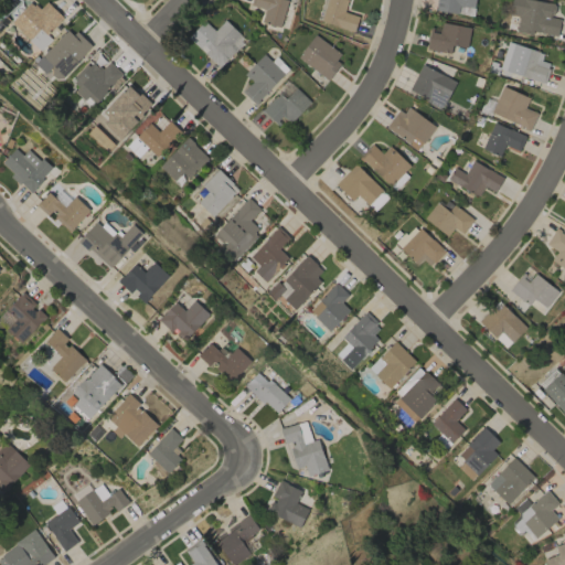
[(286,0),(251,0),(249,6),(264,9),(260,22),(279,28),(286,0)]
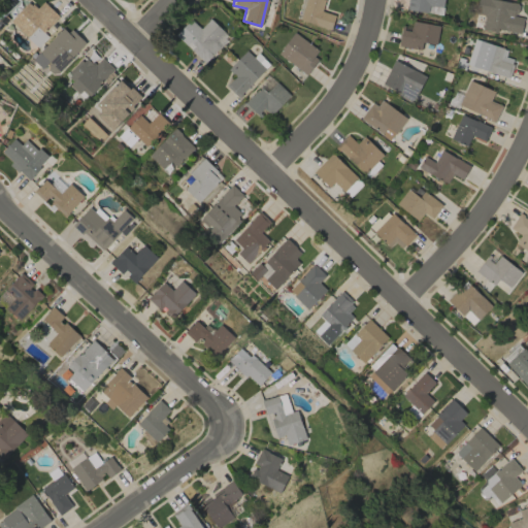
[(303,0),(300,22),(331,28),(334,14),(322,11),(324,0),(303,0)]
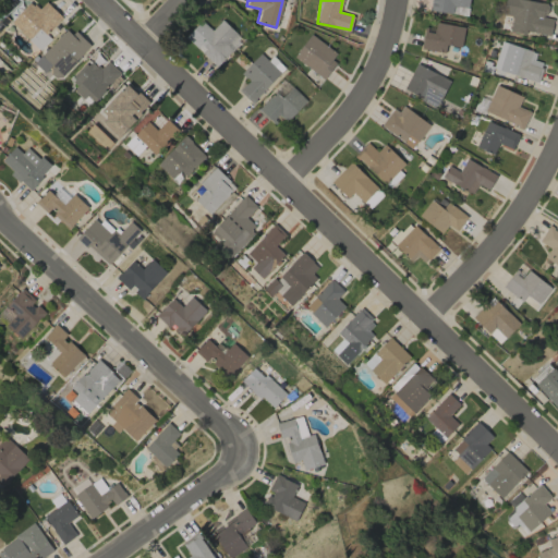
[(469,0),(431,0),(429,10),(466,14),(469,0)]
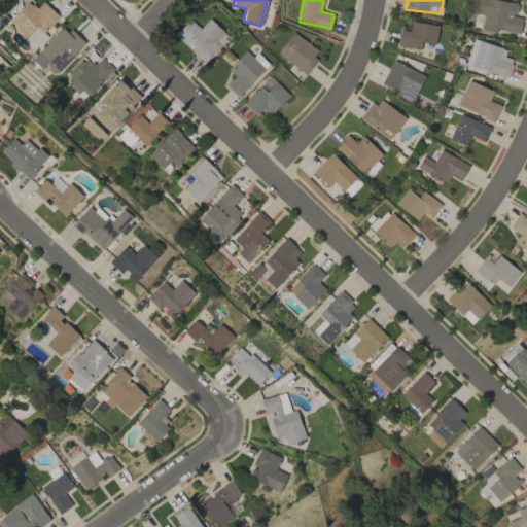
[(481,30),(496,32),(496,30),(520,33),(522,18),(514,16),(516,2),(501,0),(476,0),(475,14),(483,15),(481,30)]
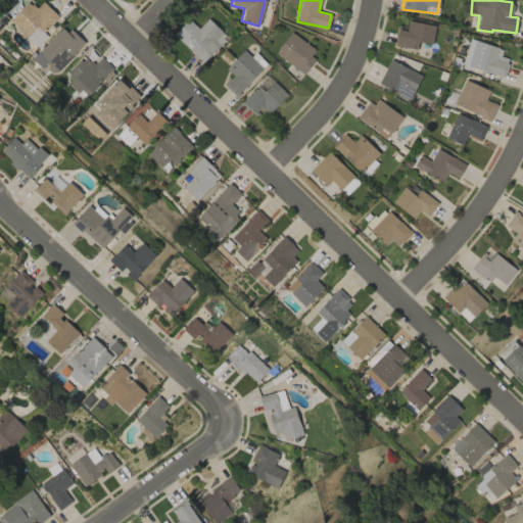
[(43,32),(58,15),(43,1),(36,8),(28,1),(9,20),(37,47),(47,36),(43,32)]
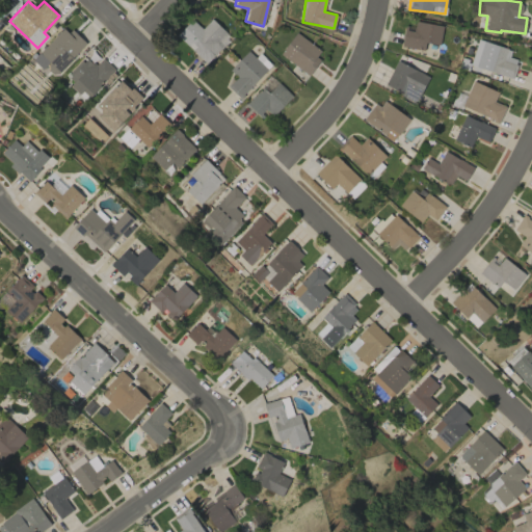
[(202,28),(191,19),(176,35),(206,63),(231,37),(211,19),(202,28)]
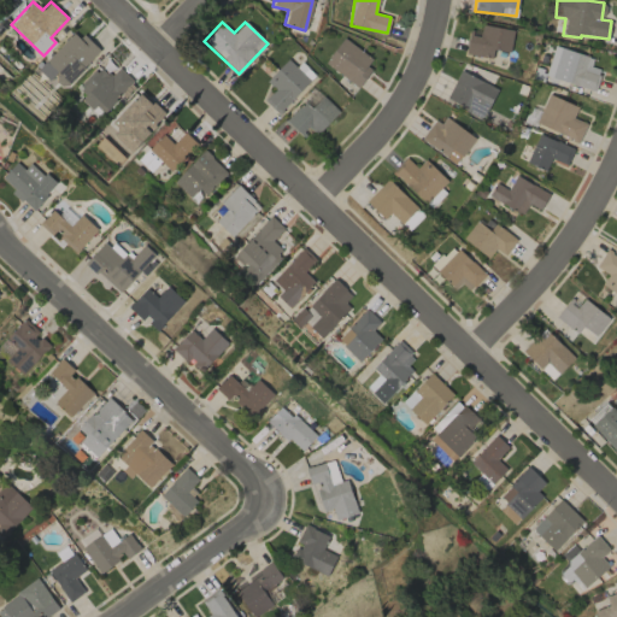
[(493,48),(509,52),(513,30),(483,24),(480,36),(469,35),(465,53),(491,58),(493,48)]
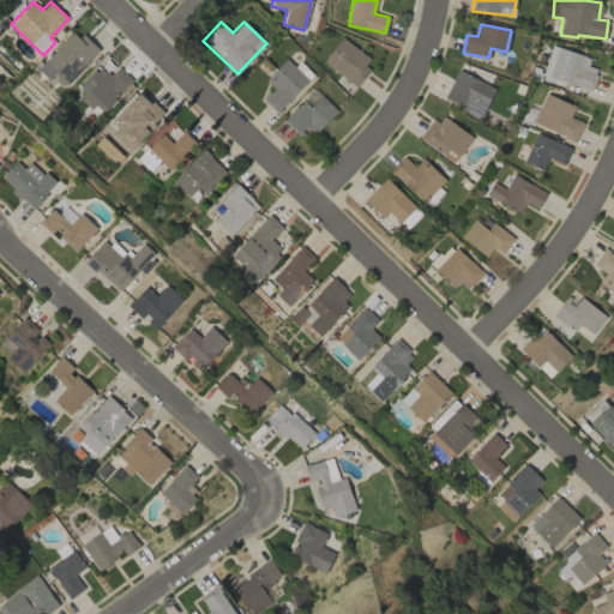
[(44,61),(67,83),(98,52),(76,29),(44,61)]
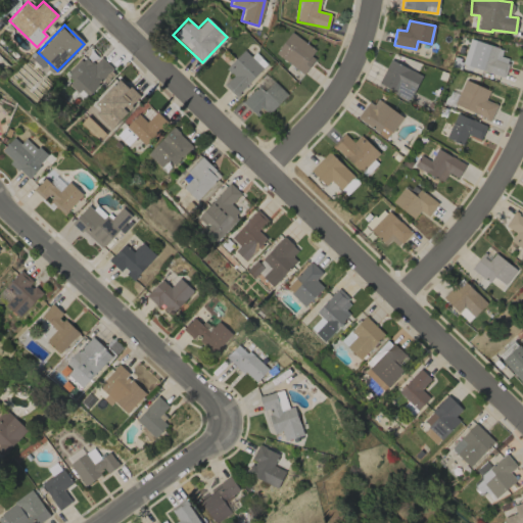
[(318,50),(289,33),(275,55),(303,73),(318,50)]
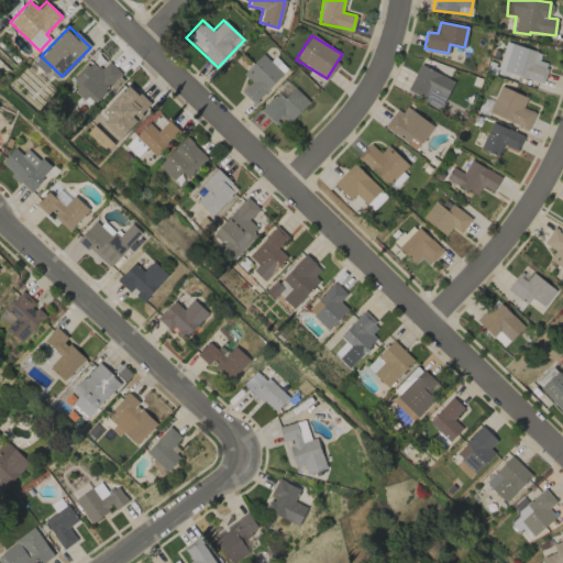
[(538,61),(541,53),(506,42),(497,69),(542,84),(548,64),(538,61)]
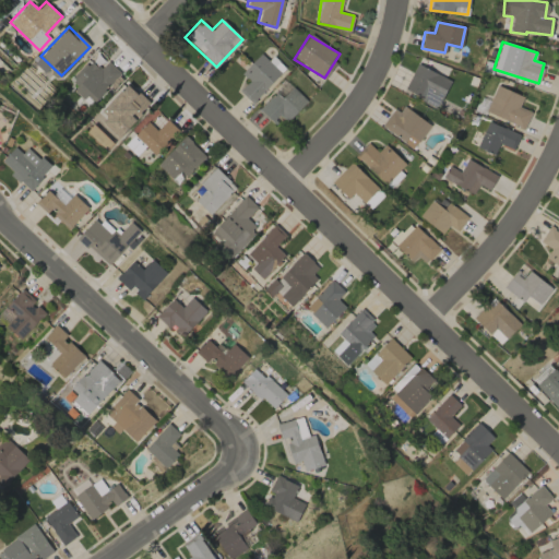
[(241,73),(249,81),(239,91),(252,103),(285,68),(272,56),(268,60),(260,54),(241,73)]
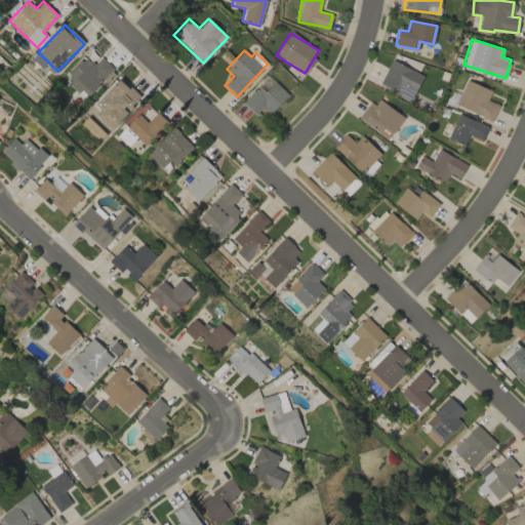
[(64,77),(86,97),(113,69),(101,57),(93,65),(84,55),(64,77)]
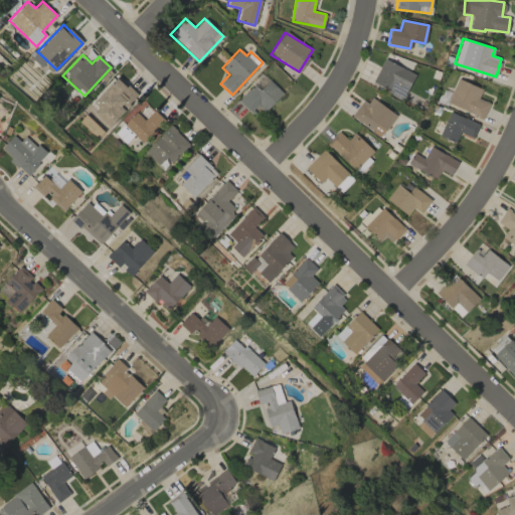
[(414,72),(382,59),(372,84),(404,98),(414,72)]
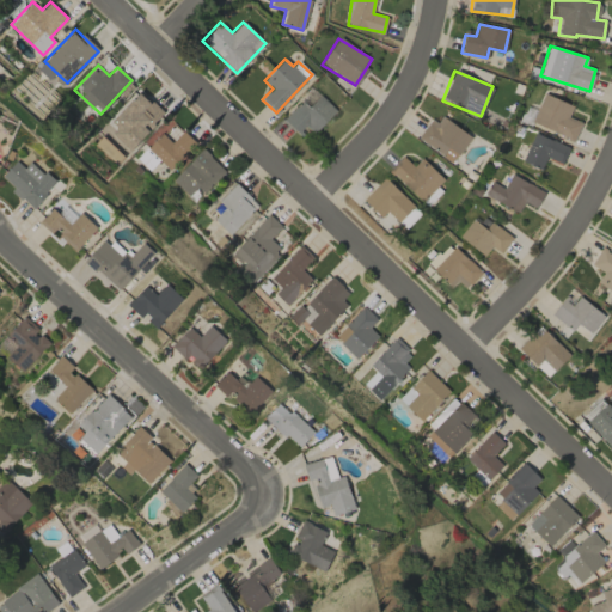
[(164,115),(140,91),(102,130),(126,153),(164,115)]
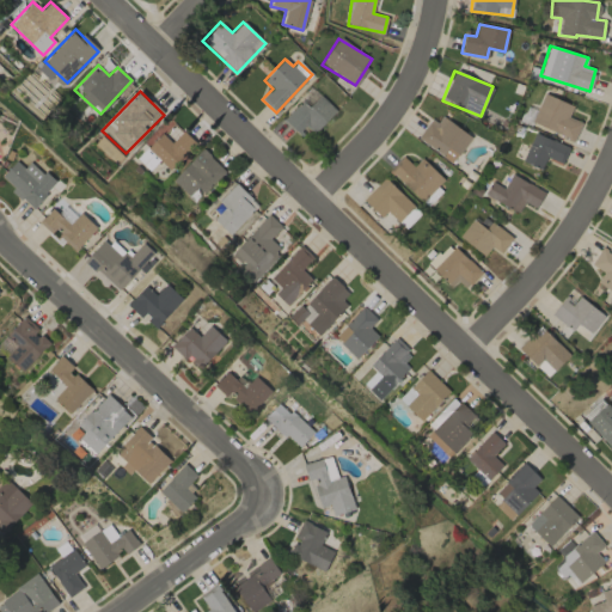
[(573,105),(544,93),(531,122),(574,140),(581,122),(568,116),(573,105)]
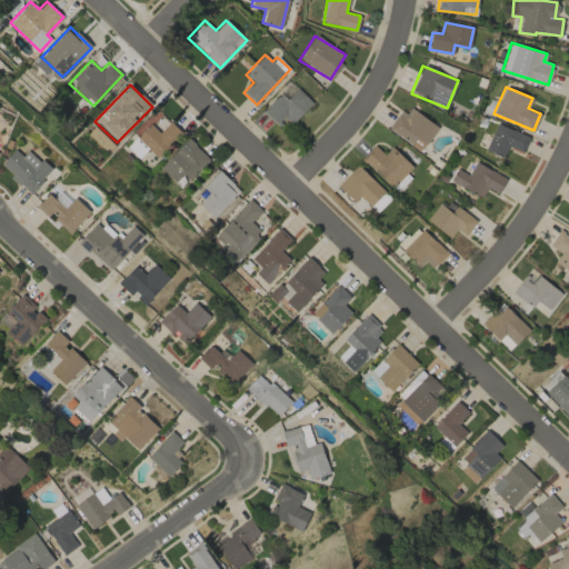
[(263,111),(277,123),(283,117),(291,125),(312,102),(297,88),(287,99),(280,93),(263,111)]
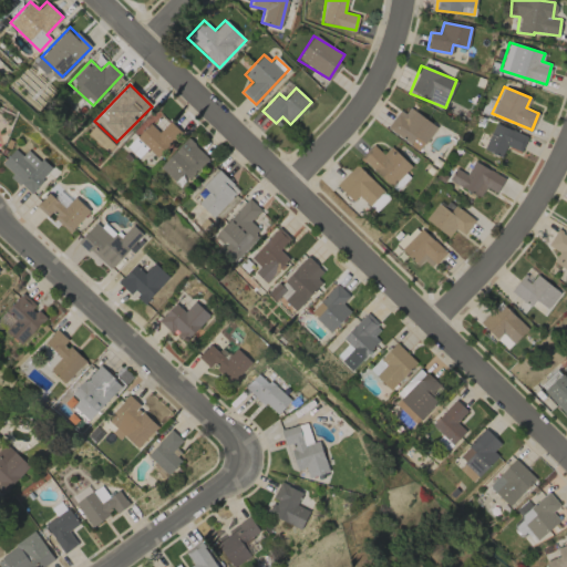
[(436,126),(405,104),(388,129),(419,151),(436,126)]
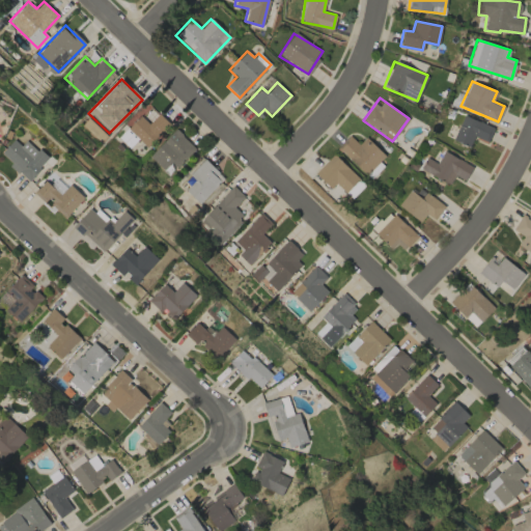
[(146,147),(169,123),(146,102),(123,126),(146,147)]
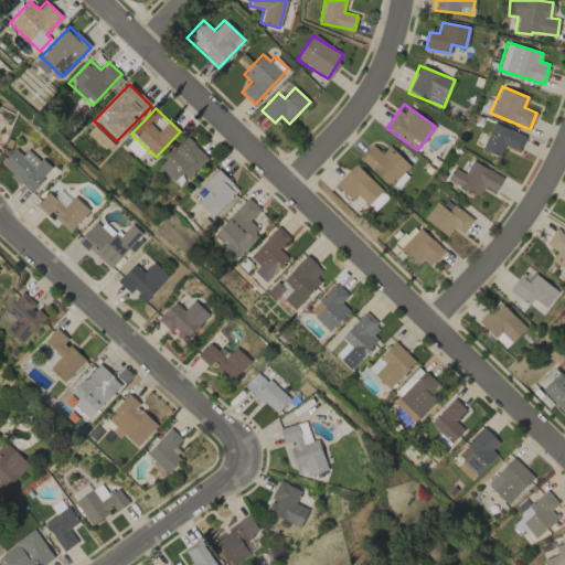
[(482,149),(500,156),(503,146),(520,151),(525,135),(491,123),(482,149)]
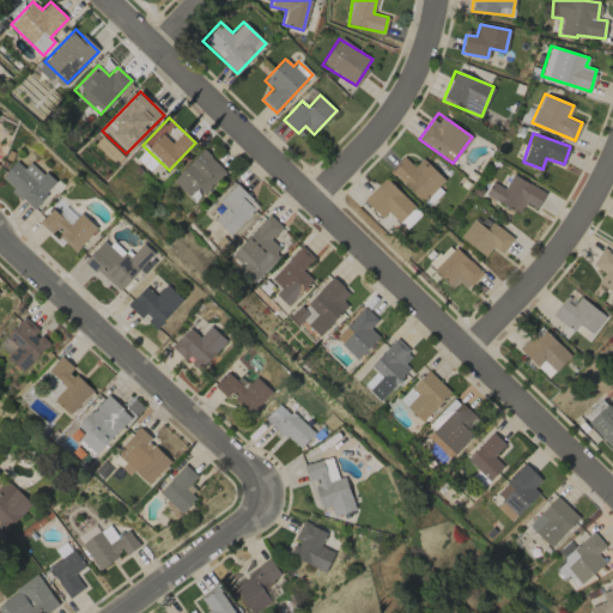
[(188,196),(198,188),(202,193),(225,171),(204,149),(171,180),(188,196)]
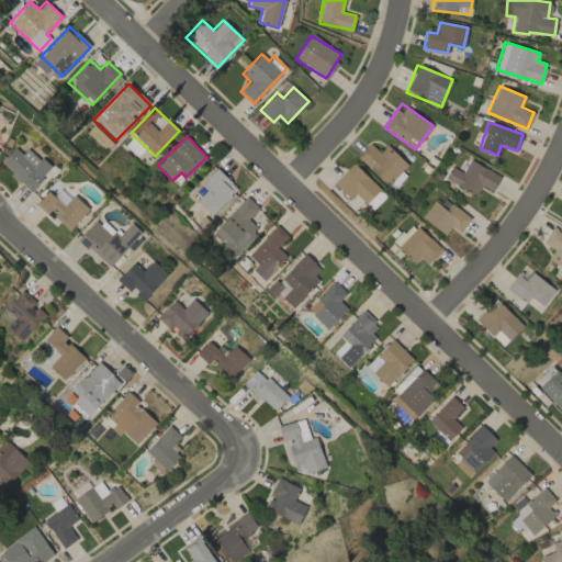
[(386,145),(380,153),(369,143),(357,157),(388,186),(407,165),(386,145)]
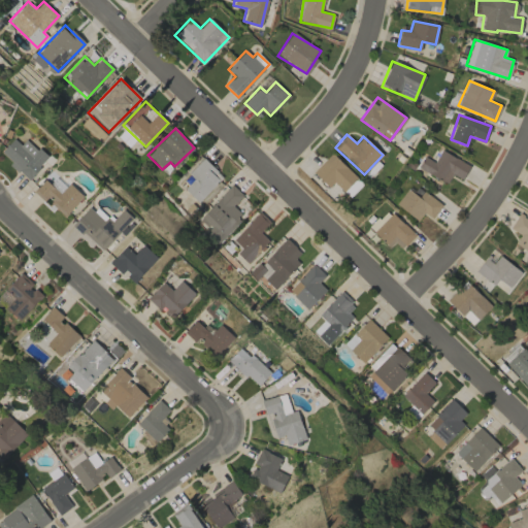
[(0,154),(29,179),(48,158),(27,138),(21,145),(13,138),(0,153),(0,154)]
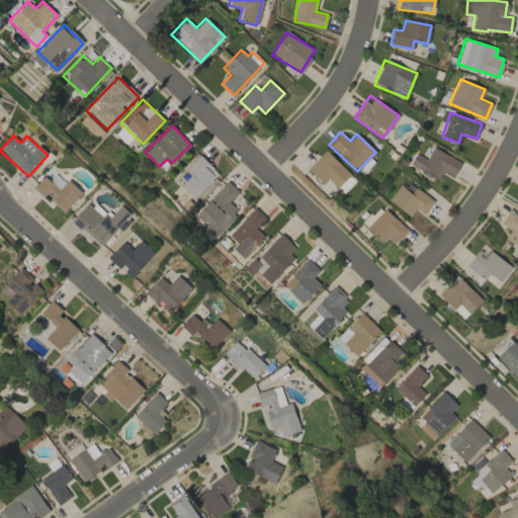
[(443,171),(453,176),(460,163),(433,147),(426,159),(416,154),(410,164),(438,180),(443,171)]
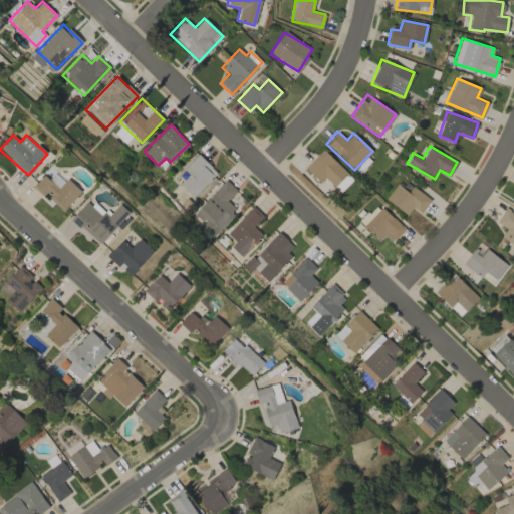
[(305,168),(320,183),(324,178),(340,192),(353,179),(322,150),(305,168)]
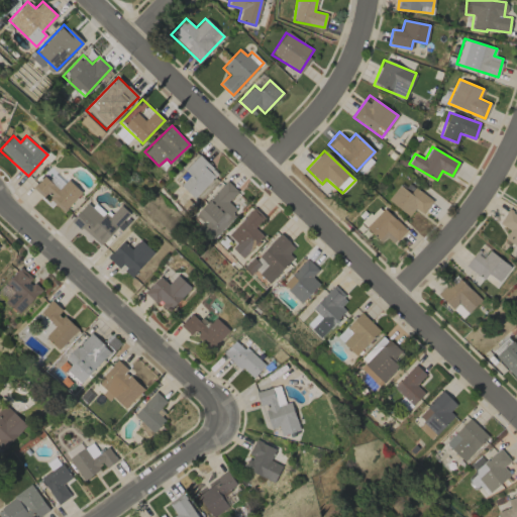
[(184,170),(189,176),(180,185),(193,198),(218,174),(199,154),(184,170)]
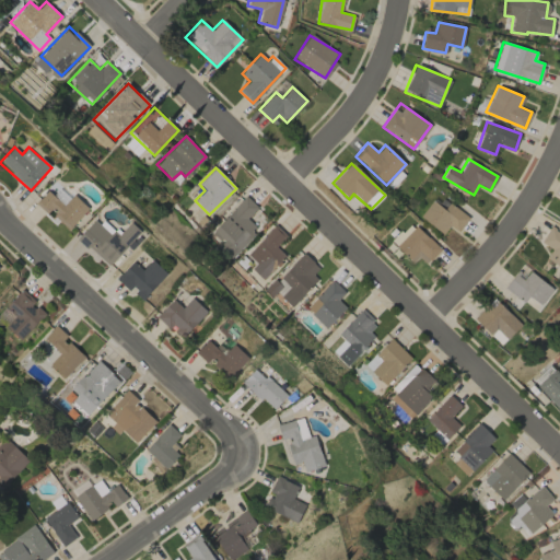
[(63,205),(47,190),(35,203),(47,213),(48,211),(69,230),(89,208),(73,195),(63,205)]
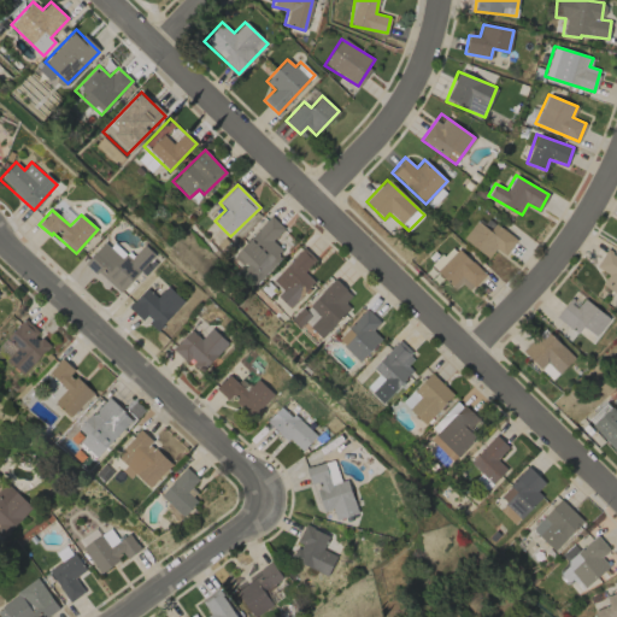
[(285,253),(271,240),(283,228),(270,216),(233,256),(248,270),(245,274),(254,283),(285,253)]
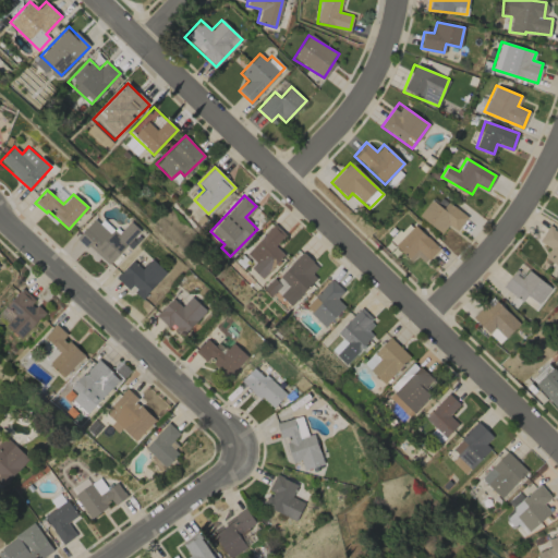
[(443,208),(429,199),(419,217),(443,232),(447,225),(457,231),(466,215),(446,203),(443,208)]
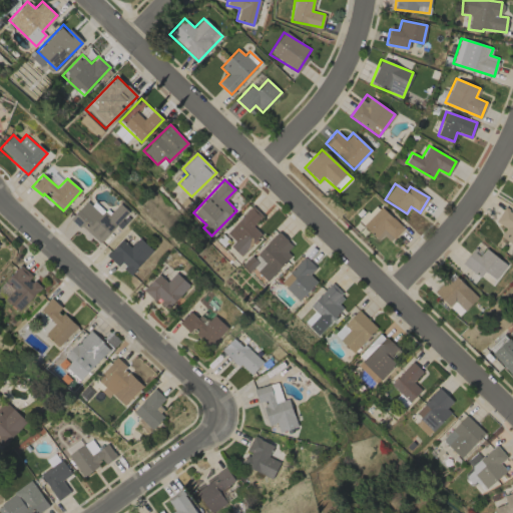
[(70,217),(99,244),(129,212),(119,203),(107,215),(89,198),(70,217)]
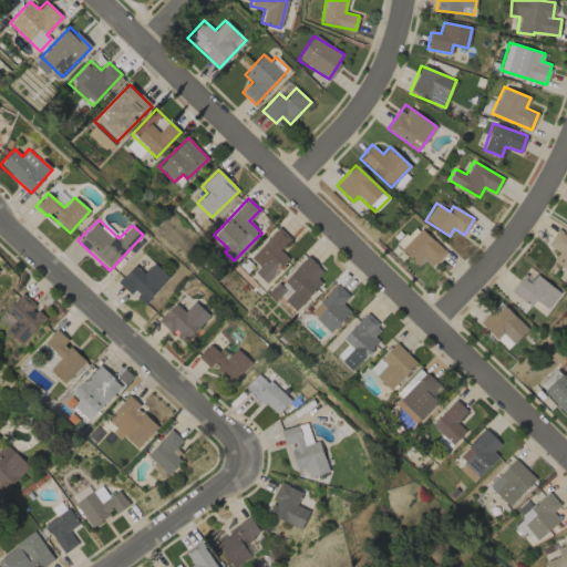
[(249,258),(259,267),(254,271),(265,284),(289,259),(279,249),(289,238),(278,227),(249,258)]
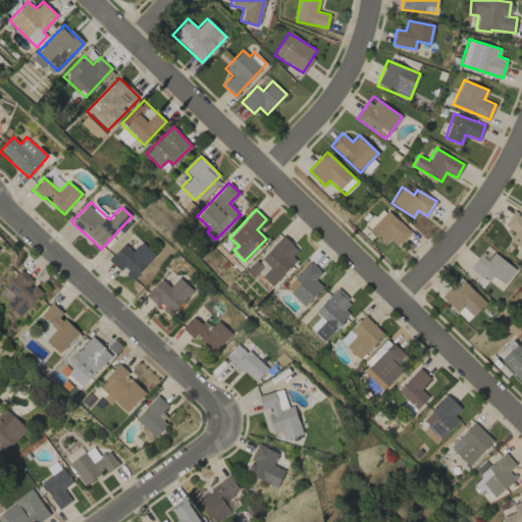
[(384,245),(389,240),(397,246),(410,232),(387,211),(369,230),(384,245)]
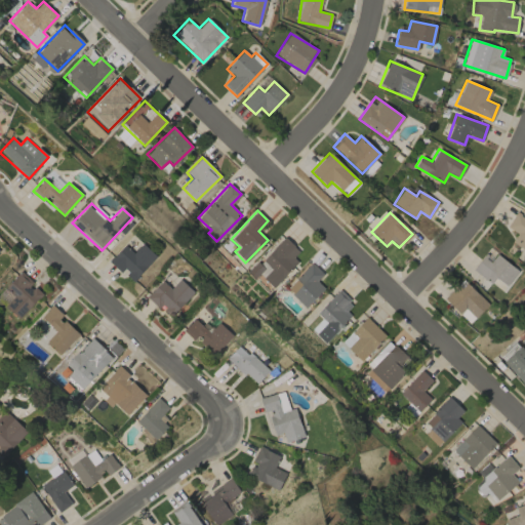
[(524,218),(515,213),(507,227),(517,233),(512,242),(524,250),(524,218)]
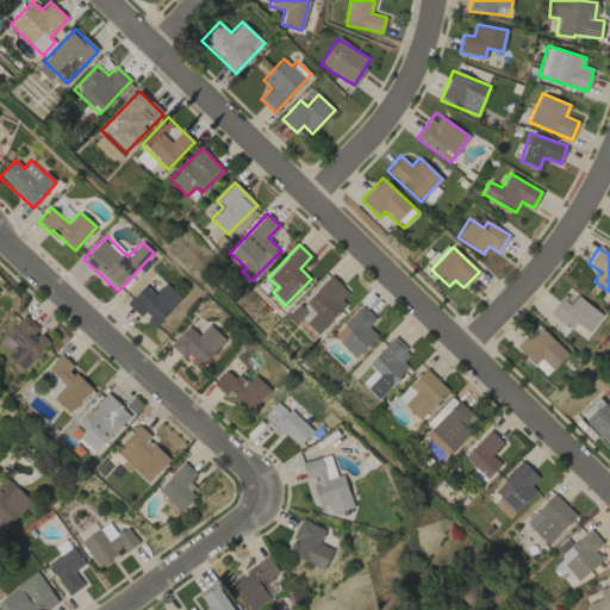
[(352,296),(330,275),(294,312),(316,332),(352,296)]
